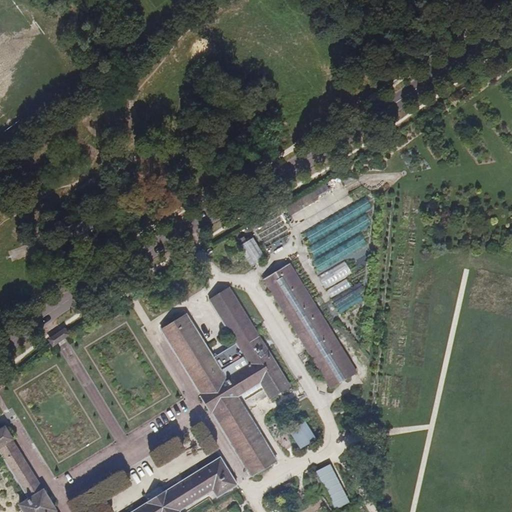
[(288,6),(297,16),(304,11),(294,0),(288,6)]
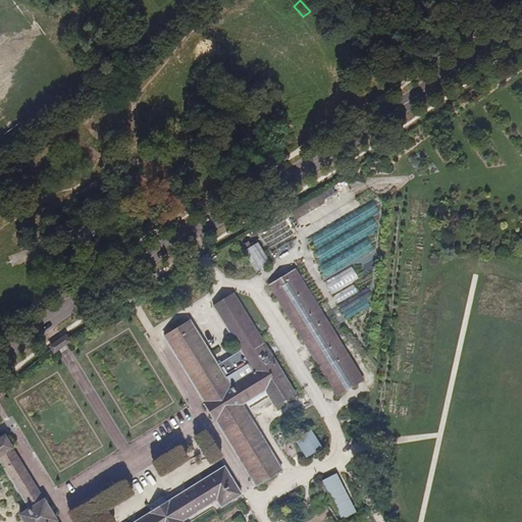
[(336,194),(347,190),(344,181),(333,185),(336,194)]
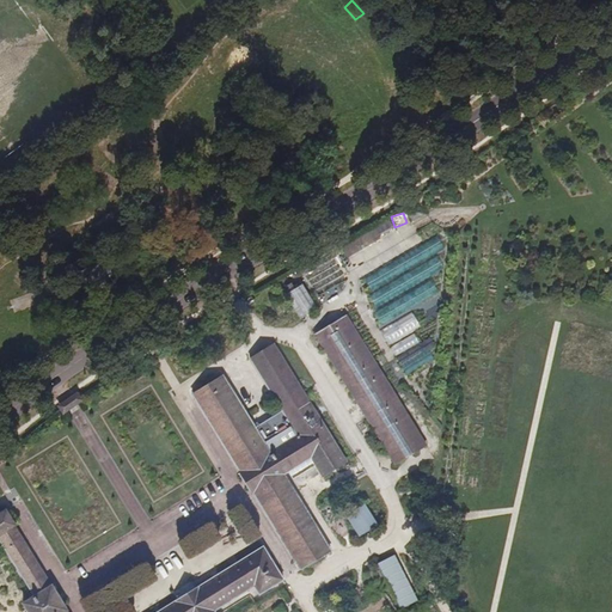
[(390,219),(341,245),(353,268),(395,246),(389,236),(396,232),(390,219)]
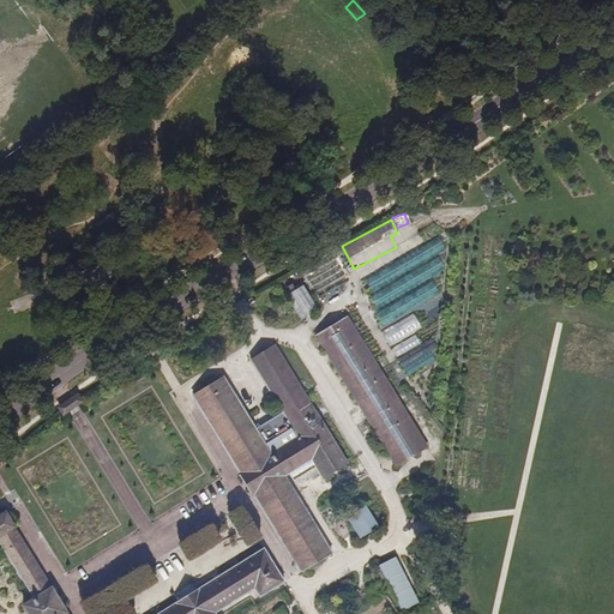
[(282,296),(290,311),(313,296),(305,282),(282,296)]
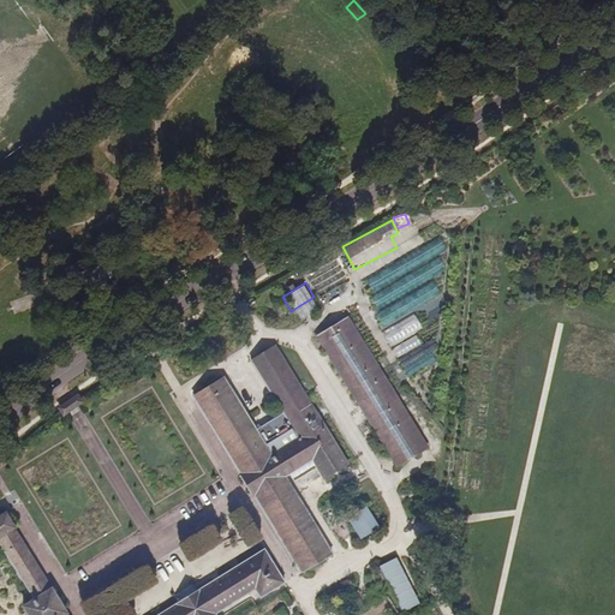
[(39,294),(12,303),(15,311),(41,304),(39,294)]
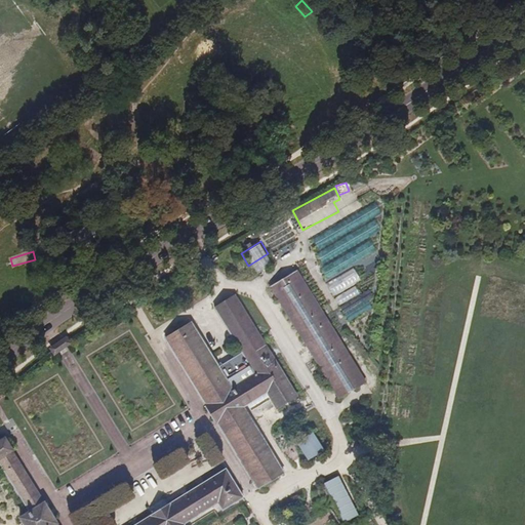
[(333,295),(361,281),(354,268),(326,283),(333,295)]
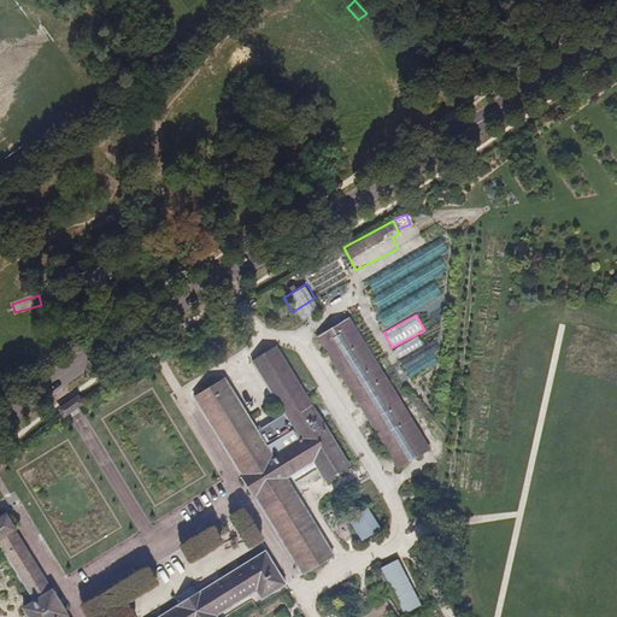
[(318,339),(398,469),(430,450),(350,318),(318,339)]
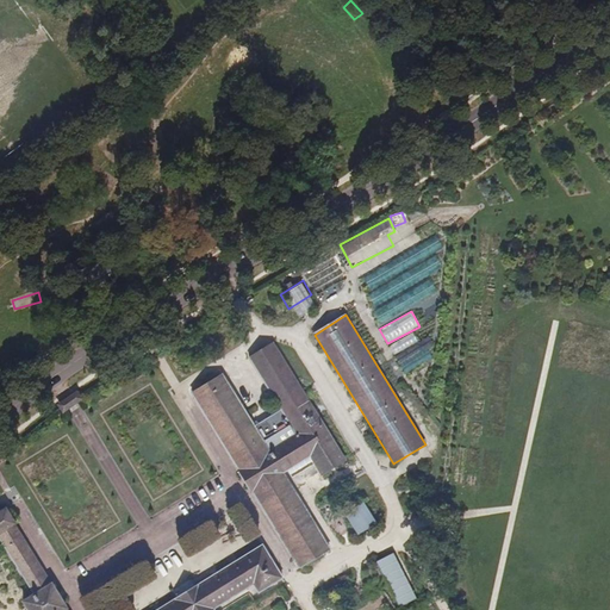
[(414,334),(390,343),(393,353),(417,342),(414,334)]
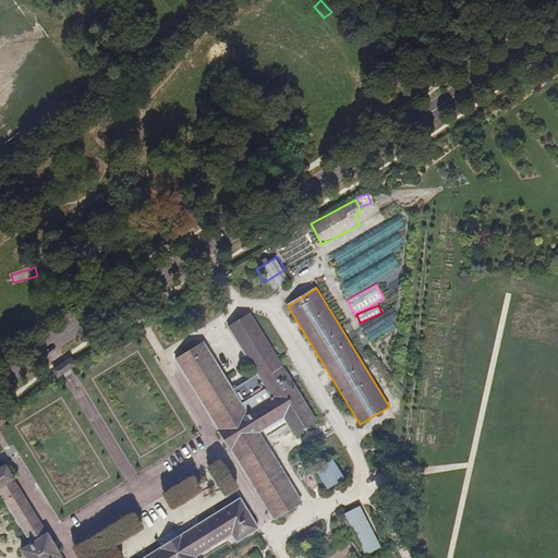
[(8,313),(9,325),(22,324),(21,312),(8,313)]
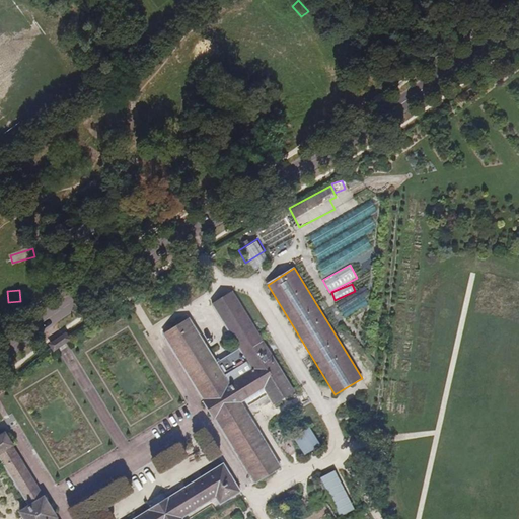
[(346,317),(368,304),(361,292),(339,306),(346,317)]
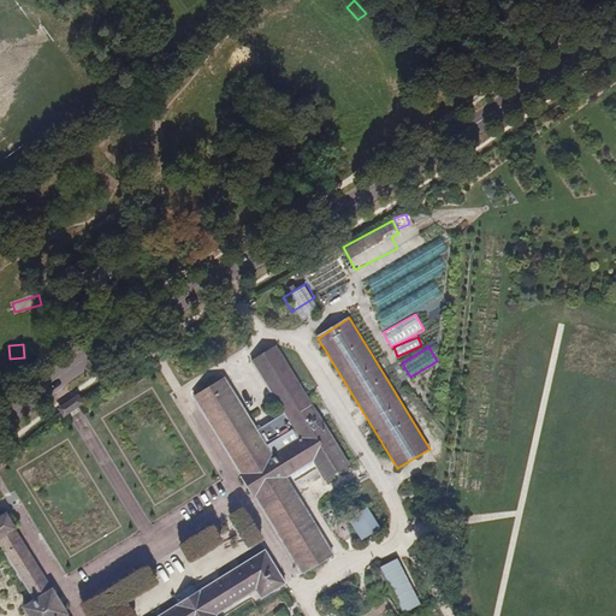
[(194,398),(303,573),(332,555),(284,478),(312,461),(324,480),(348,466),(311,406),(321,398),(317,391),(306,397),(274,348),(252,362),(284,415),(256,432),(224,380),(194,398)]
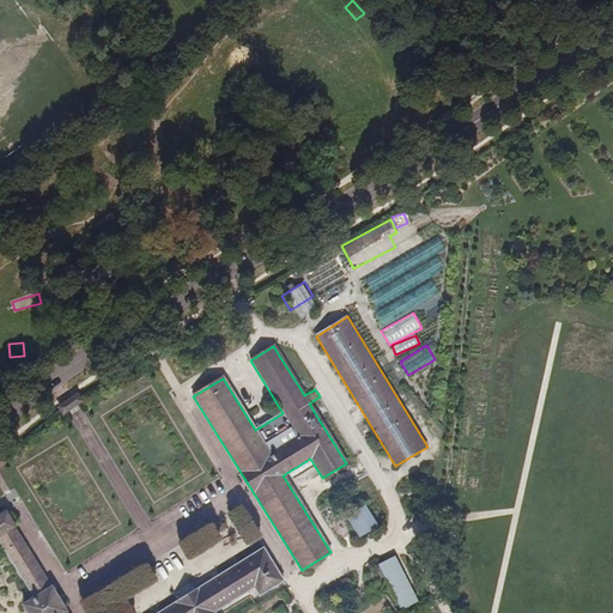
[(365,504),(346,516),(359,538),(380,525),(365,504)]
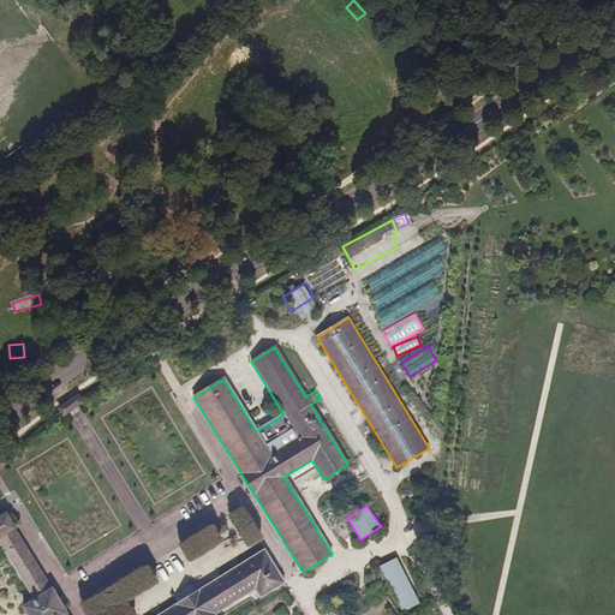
[(67,614),(13,529),(15,527),(6,514),(0,518),(0,543),(35,599),(23,607),(28,614),(67,614)]
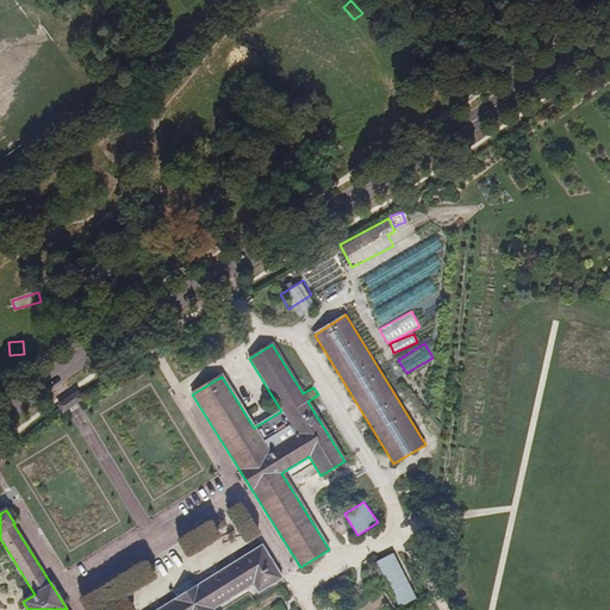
[(156,609),(212,609),(253,585),(257,595),(284,578),(262,545),(156,609)]
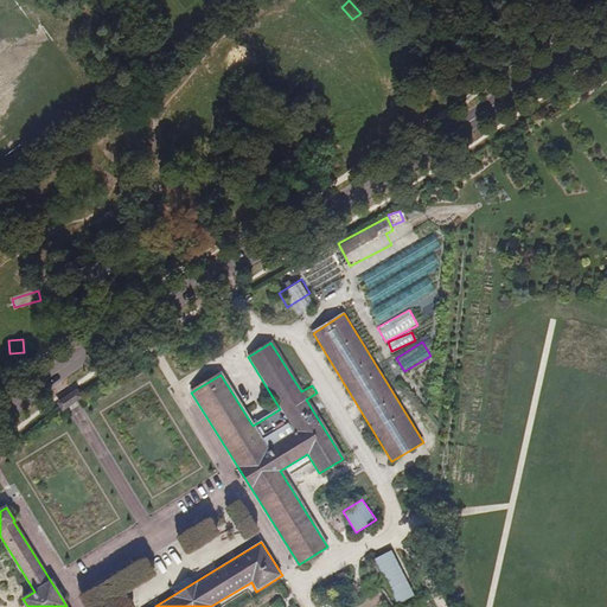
[(398,604),(415,595),(391,549),(374,558),(398,604)]
